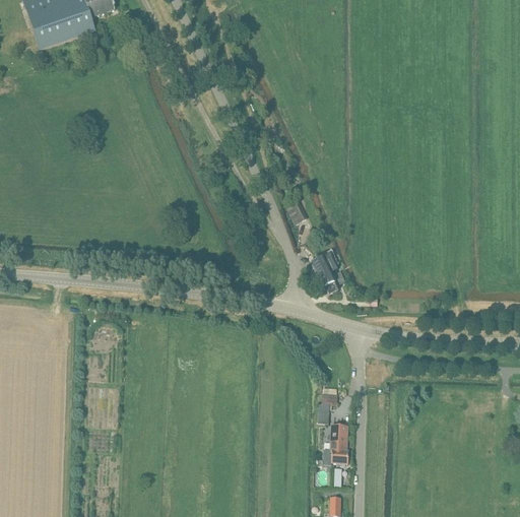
[(40,50),(87,34),(75,0),(22,0),(40,50)]
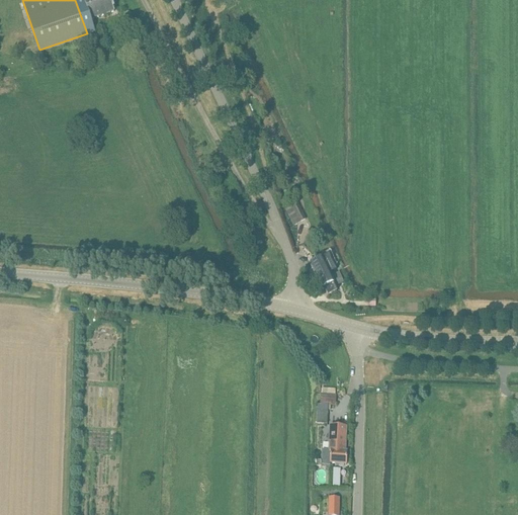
[(75,0),(87,33),(95,30),(91,17),(114,9),(110,0),(75,0)]
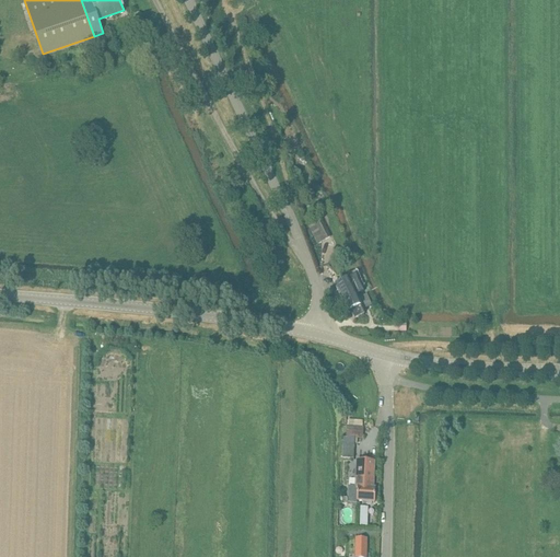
[(231,176),(235,186),(243,183),(238,173),(231,176)]
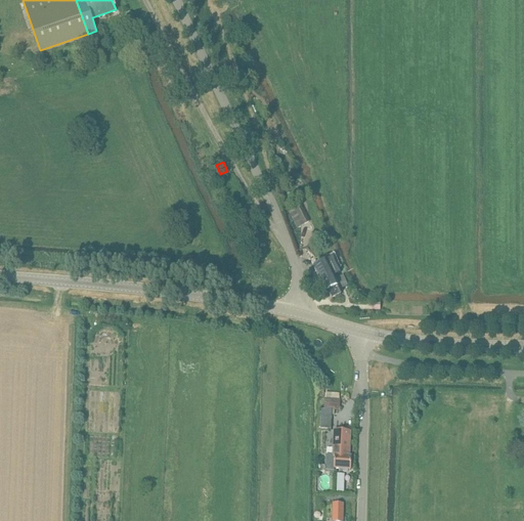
[(298,206),(289,211),(297,225),(306,221),(309,219),(308,217),(301,204),(298,206)]
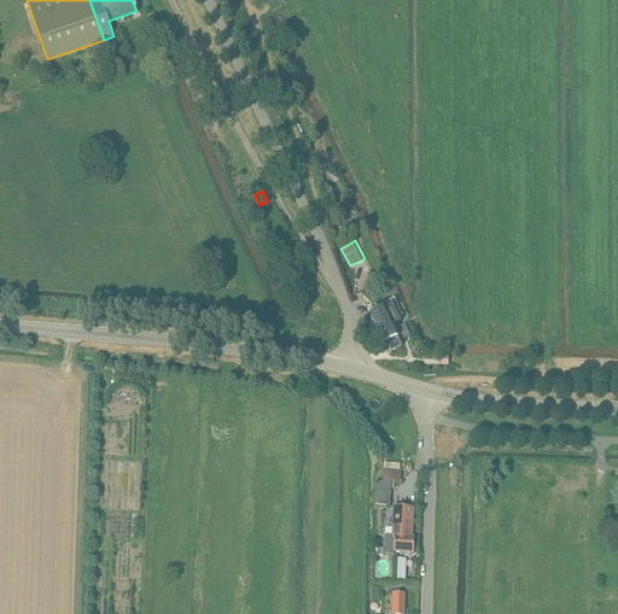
[(391,300),(371,311),(373,316),(373,319),(378,329),(378,331),(392,323),(396,322),(396,321),(395,320),(398,317),(391,300)]
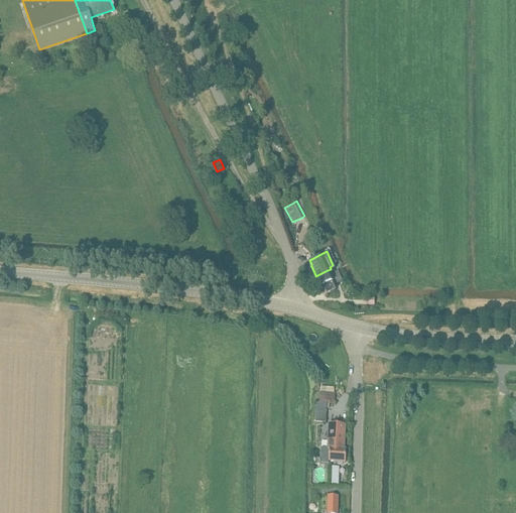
[(328,270),(315,276),(319,284),(323,283),(325,286),(327,291),(336,287),(334,282),(342,278),(338,268),(329,273),(328,270)]
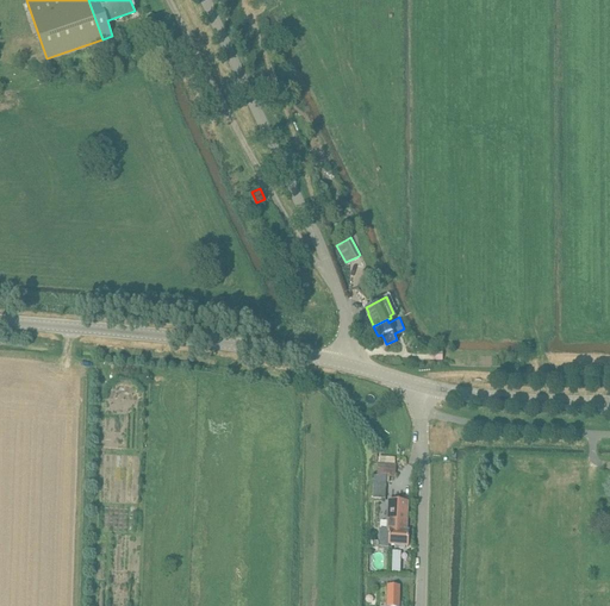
[(374,473),(373,497),(385,497),(386,474),(394,474),(396,462),(378,461),(378,473),(374,473)]
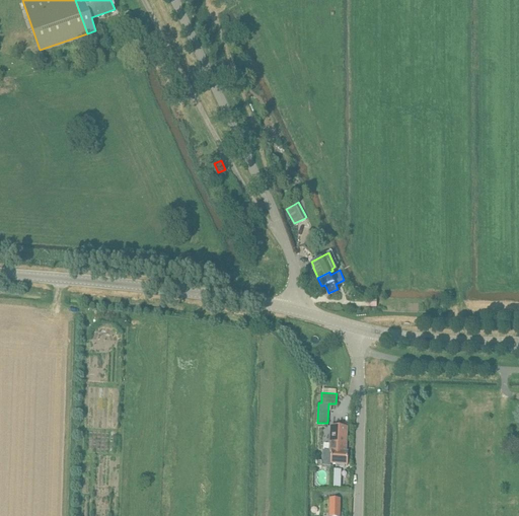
[(330,424),(328,449),(322,449),(321,464),(330,464),(330,462),(339,462),(339,464),(340,465),(341,465),(342,466),(344,465),(345,465),(345,464),(345,463),(346,463),(347,463),(348,449),(346,449),(347,425),(330,424)]
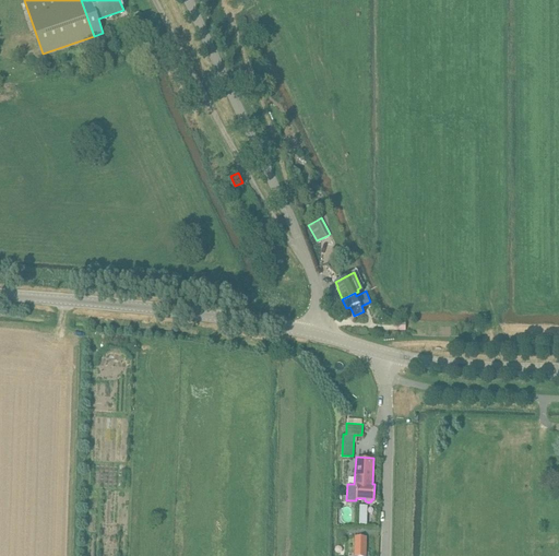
[(365,555),(367,555),(367,534),(354,534),(354,555),(355,555),(354,555),(365,555)]
